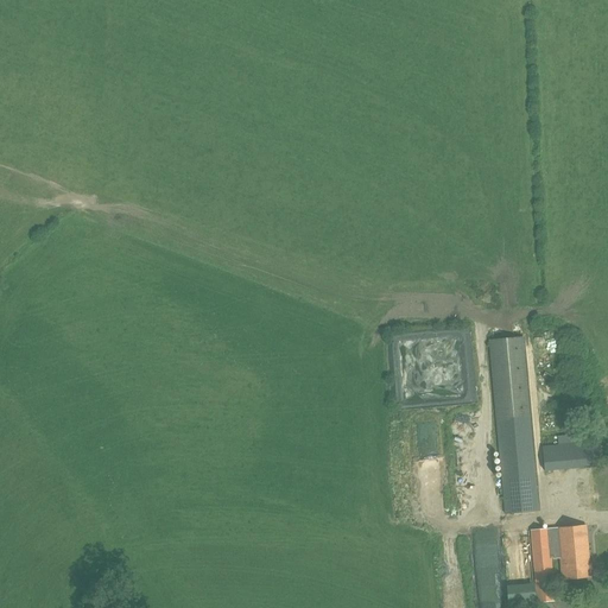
[(489,340),(496,419),(505,513),(539,511),(523,337),(489,340)]
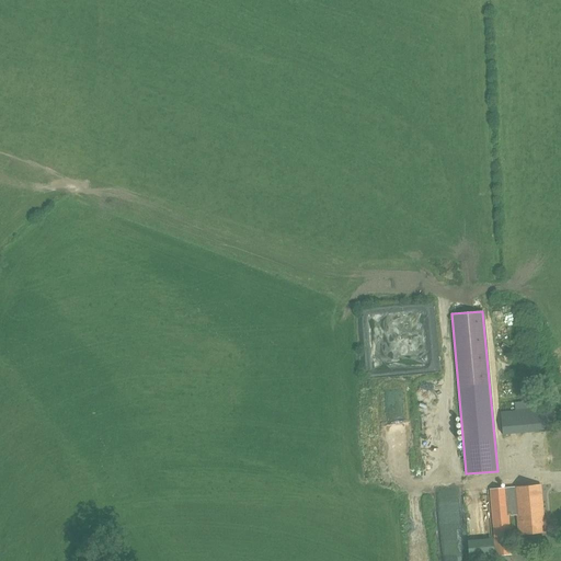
[(400,358),(400,350),(386,351),(387,358),(400,358)]
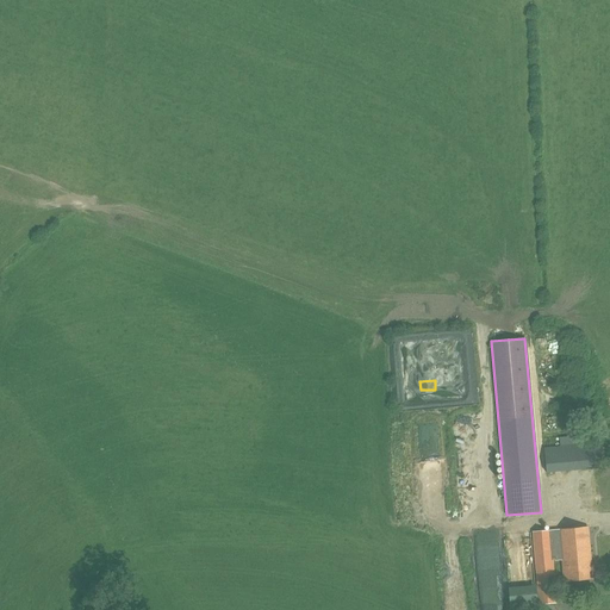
[(547,472),(596,467),(593,443),(545,448),(547,472)]
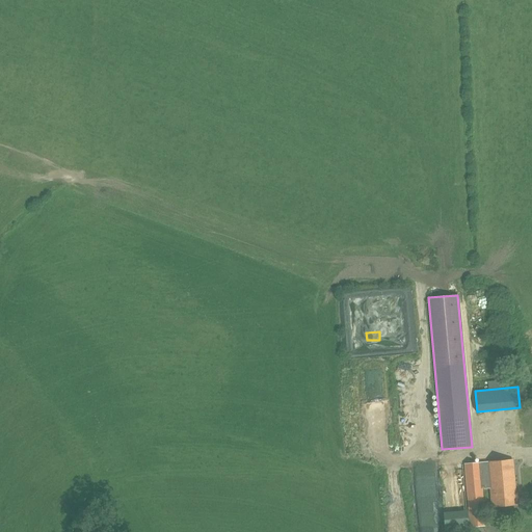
[(513,459),(488,461),(487,461),(490,487),(491,506),(516,504),(513,459)]
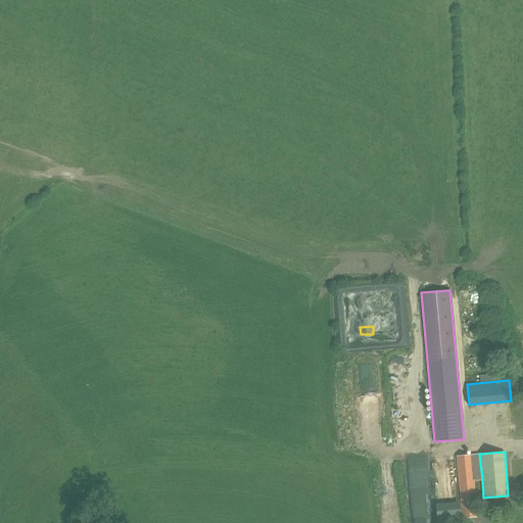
[(479,454),(457,456),(462,518),(477,516),(474,480),(482,479),(479,454)]
